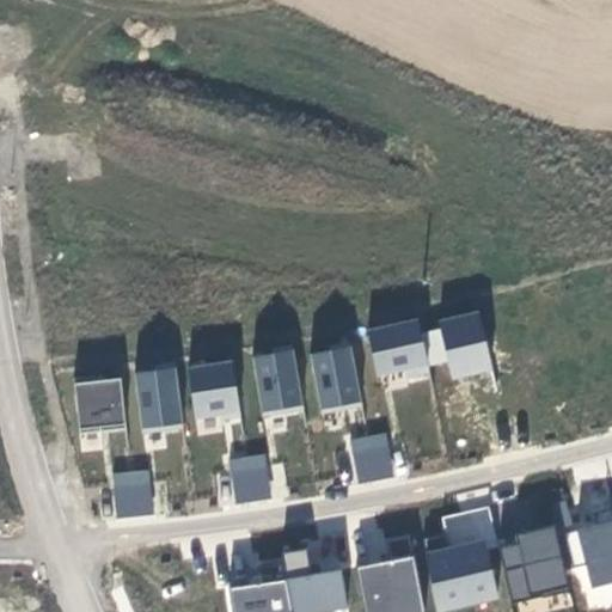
[(481,310),(439,319),(452,380),(494,372),(481,310)]
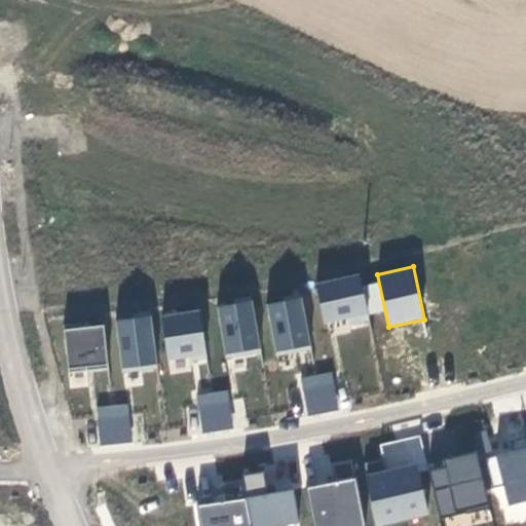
[(360,272),(317,282),(326,324),(370,315),(360,272)]
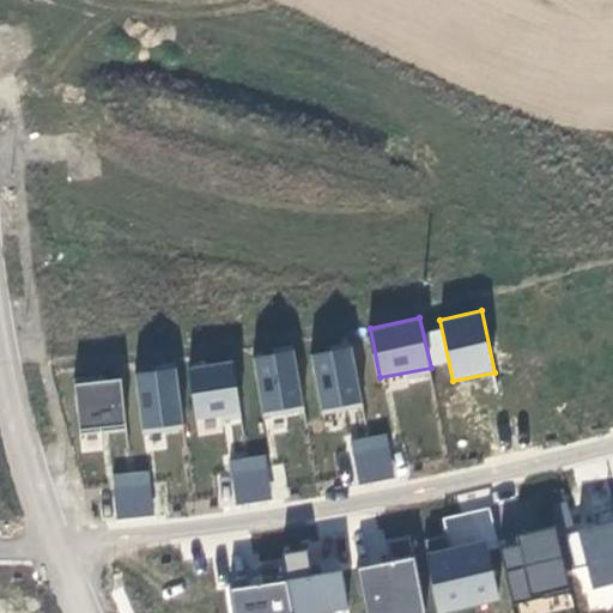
[(351,346),(311,353),(322,414),(362,406),(351,346)]
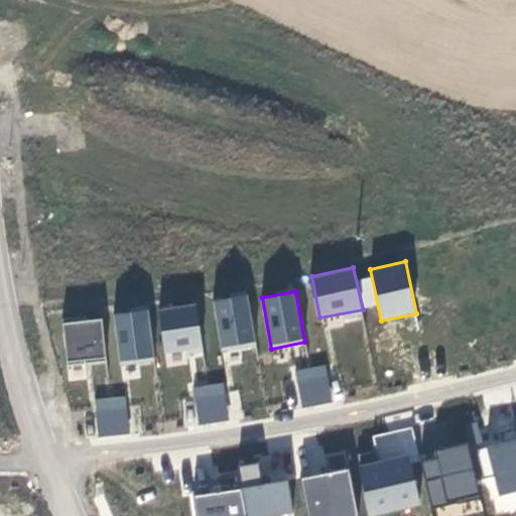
[(247,296),(213,300),(222,353),(256,346),(247,296)]
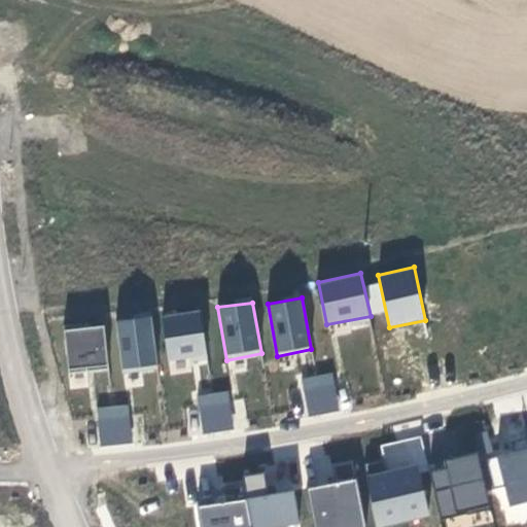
[(201,310),(162,317),(169,362),(190,357),(194,364),(206,361),(201,310)]
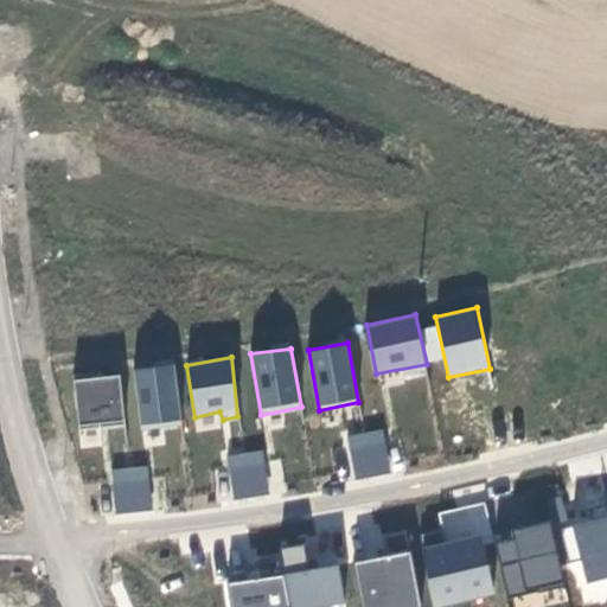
[(172,366),(134,371),(144,429),(180,427),(172,366)]
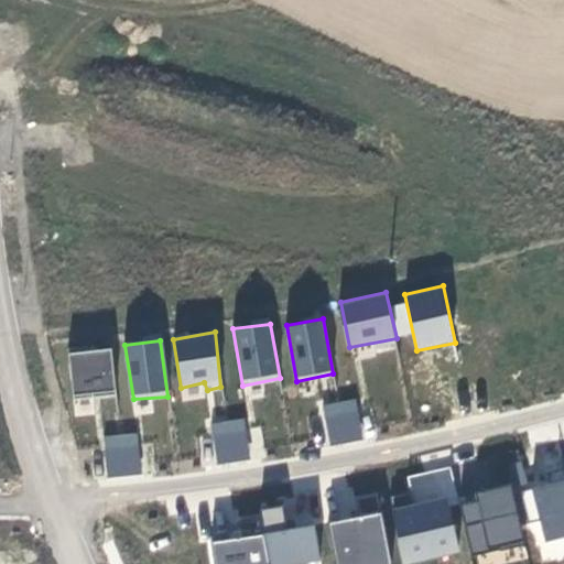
[(109,348),(67,353),(74,399),(117,394),(109,348)]
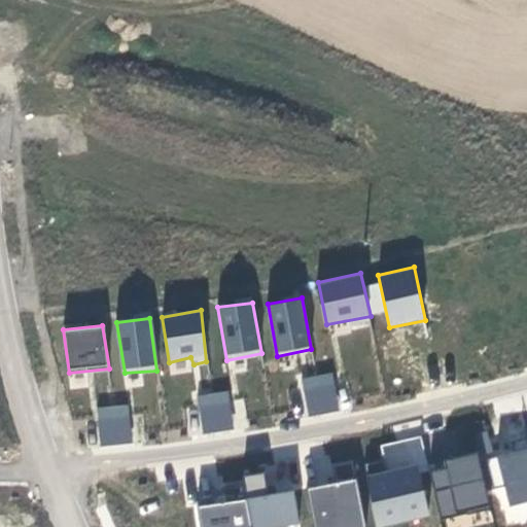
[(303,389),(334,383),(331,373),(301,379),(303,389)]
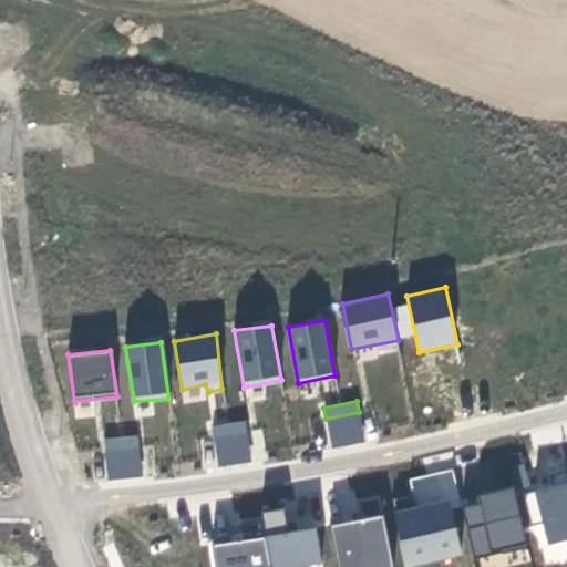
[(359,412),(326,419),(332,447),(364,441),(359,412)]
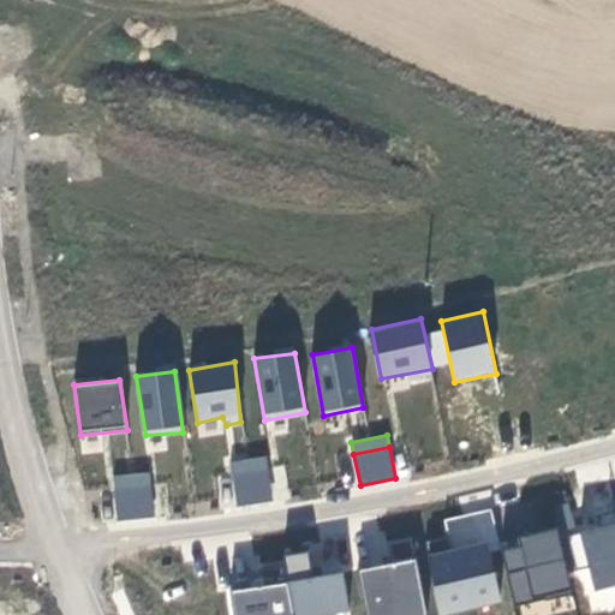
[(234,475),(269,469),(267,455),(232,461),(234,475)]
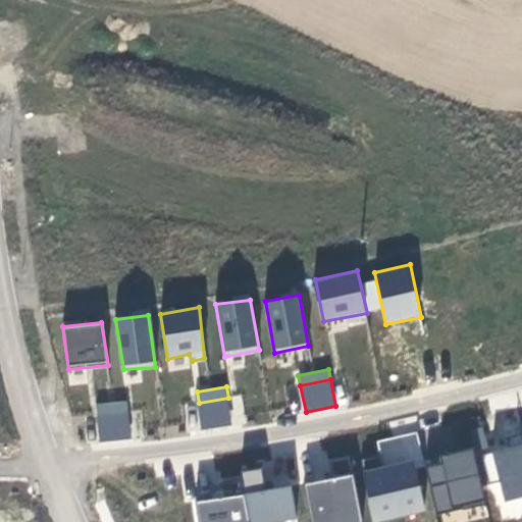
[(228,398),(199,403),(203,430),(233,425),(228,398)]
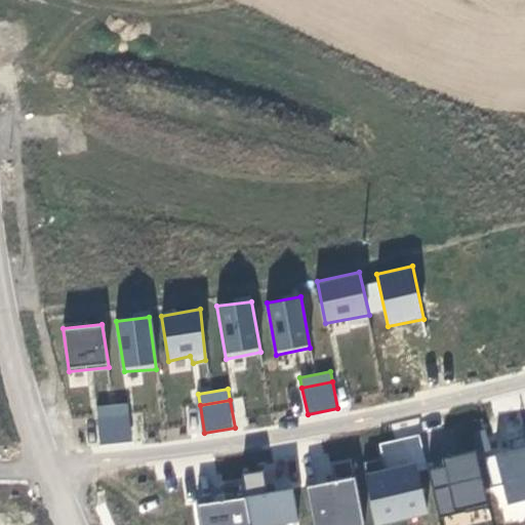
[(99,417),(129,414),(128,404),(98,407),(99,417)]
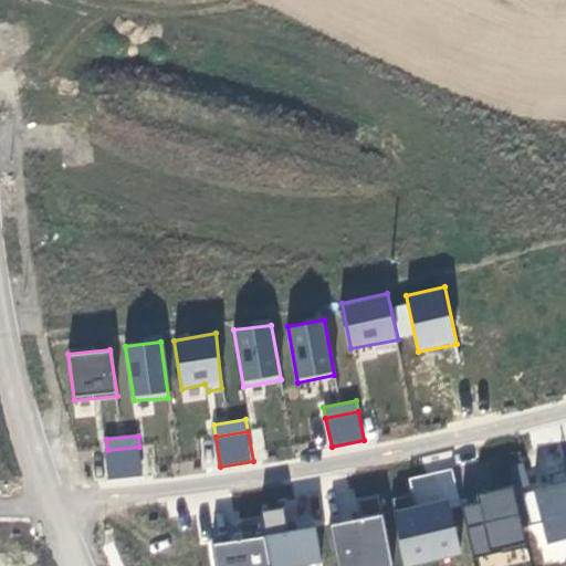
[(139,447),(107,450),(111,479),(143,475),(139,447)]
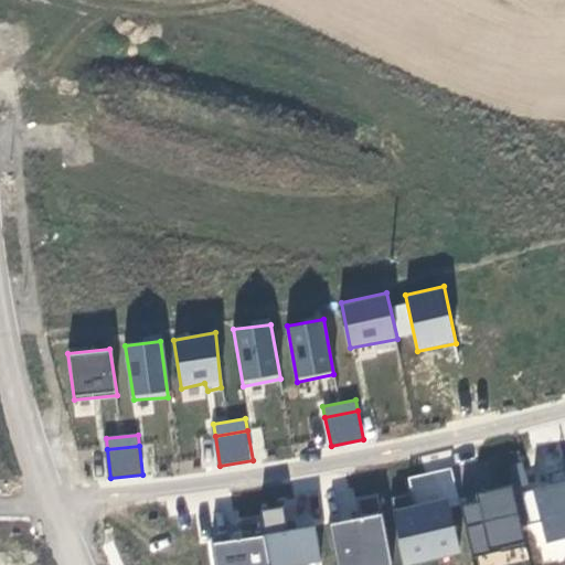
[(564,469),(564,481),(534,489),(547,542),(564,537),(564,468),(564,469)]
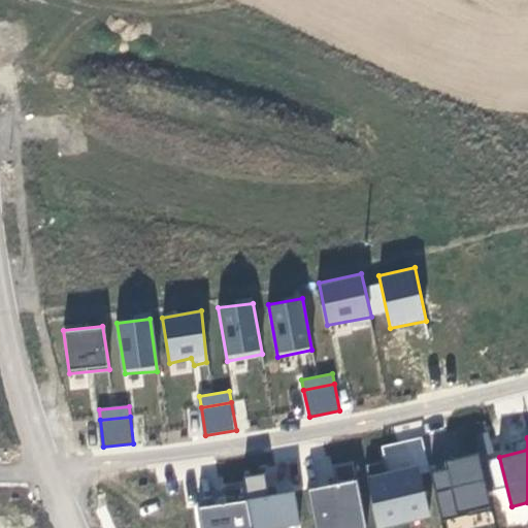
[(446,470),(433,473),(443,520),(492,508),(480,452),(444,461),(446,470)]
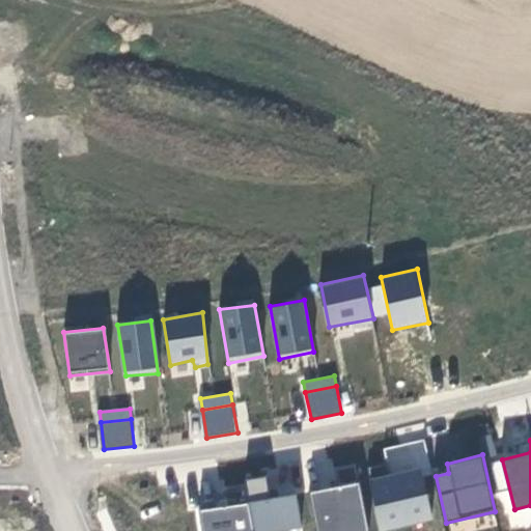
[(422,469),(368,479),(379,530),(384,530),(436,519),(422,469)]
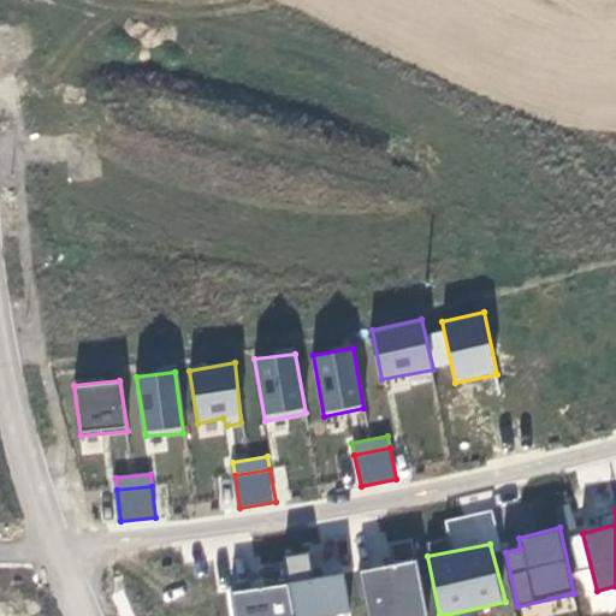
[(312,575),(338,573),(336,545),(309,548),(312,575)]
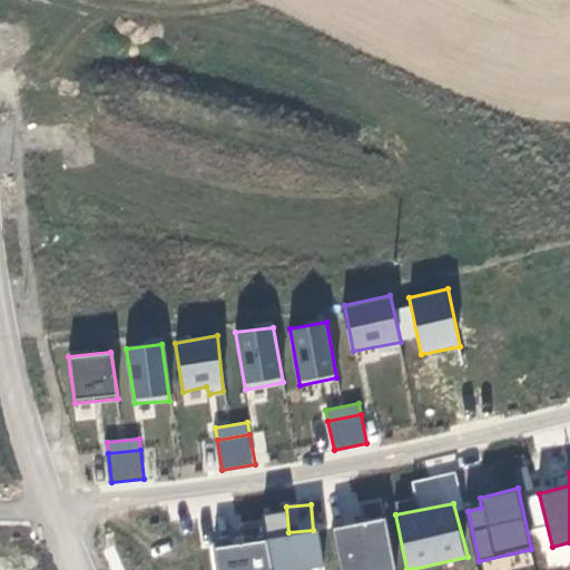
[(268,536),(288,533),(285,511),(265,513),(268,536)]
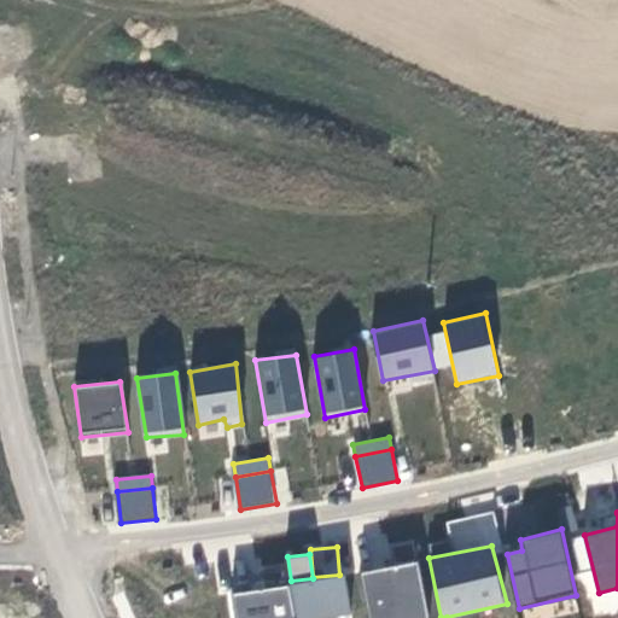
[(429,617),(414,563),(363,573),(372,617),(429,617)]
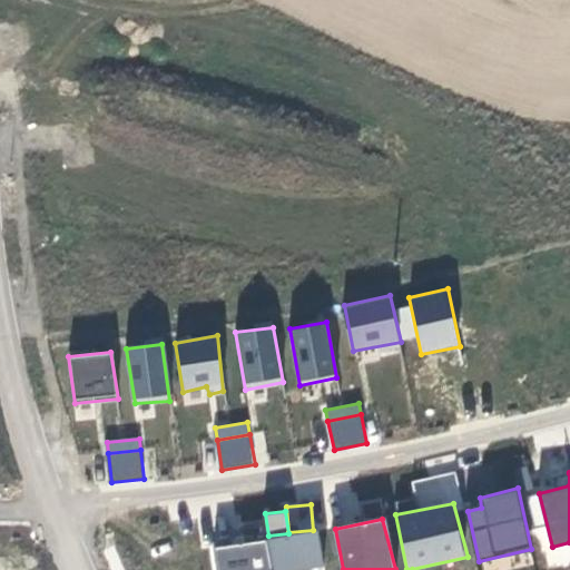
[(317,531),(264,541),(272,569),(300,569),(323,566),(317,531)]
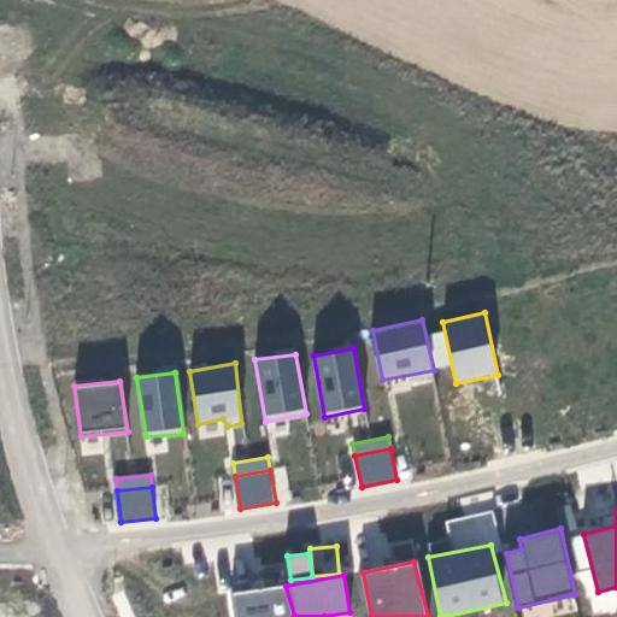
[(294,616),(286,586),(228,593),(231,616),(294,616)]
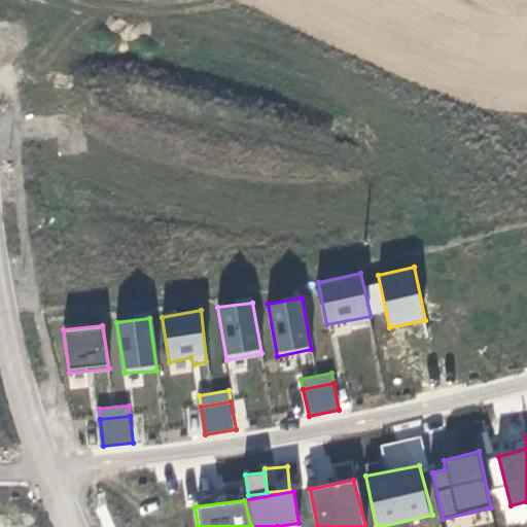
[(446,526),(468,526),(492,522),(490,510),(445,519),(446,526)]
